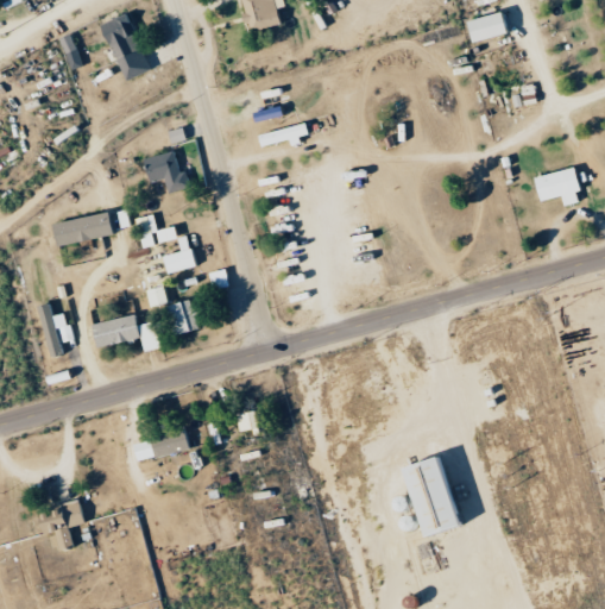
[(241,0),(250,32),(281,25),(275,0),(241,0)]
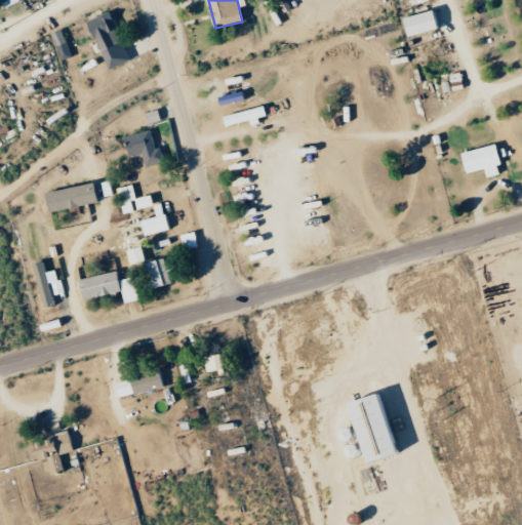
[(406,15),(409,35),(439,31),(436,11),(406,15)]
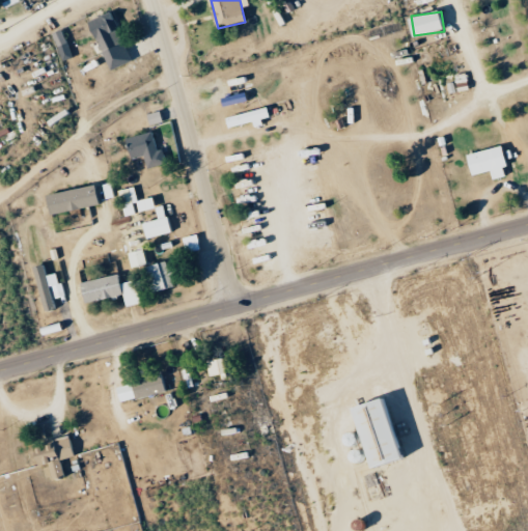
[(98,52),(120,45),(111,12),(88,20),(98,52)]
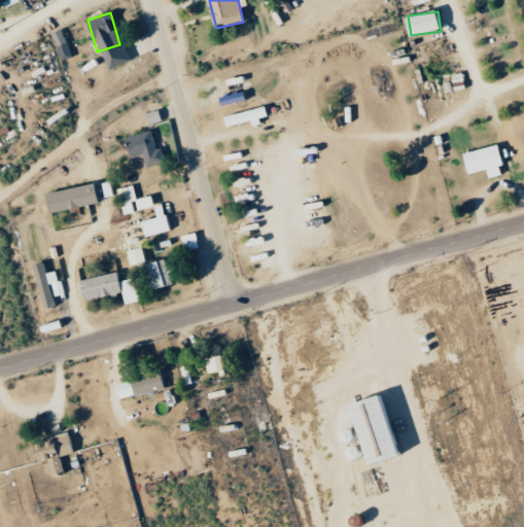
[(50,34),(56,45),(64,42),(59,30),(50,34)]
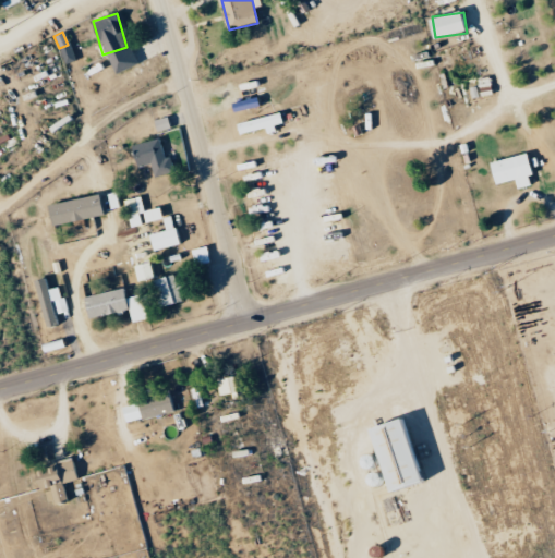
[(137,65),(130,46),(107,55),(115,73),(137,65)]
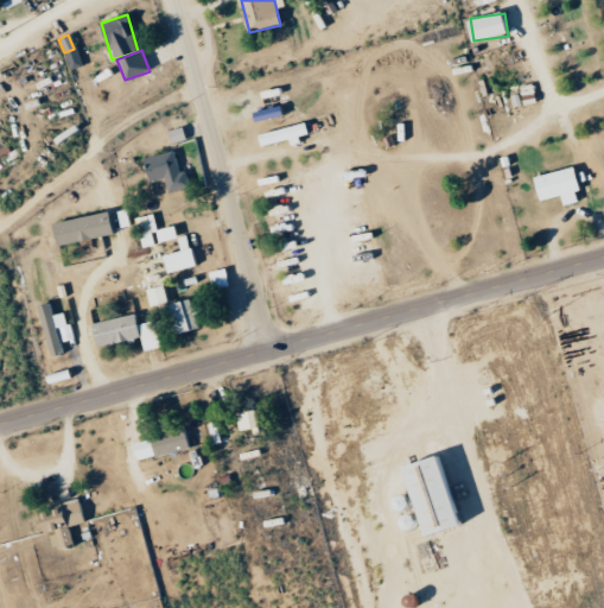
[(302,143),(299,137),(309,134),(306,122),(259,134),(261,146),(290,139),(291,145),(302,143)]
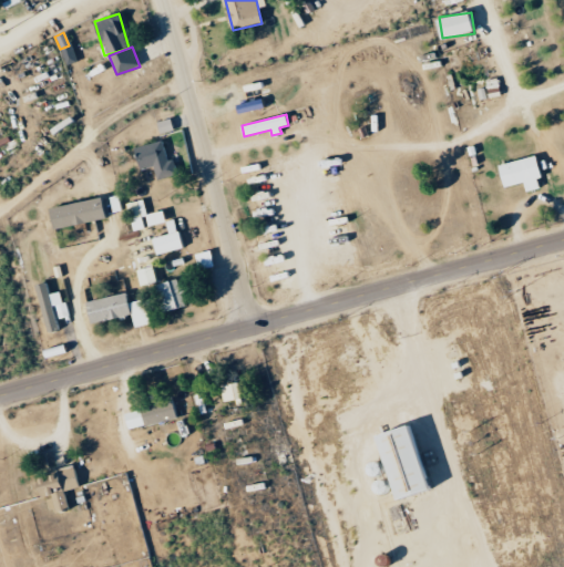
[(173,130),(170,119),(156,122),(160,133),(173,130)]
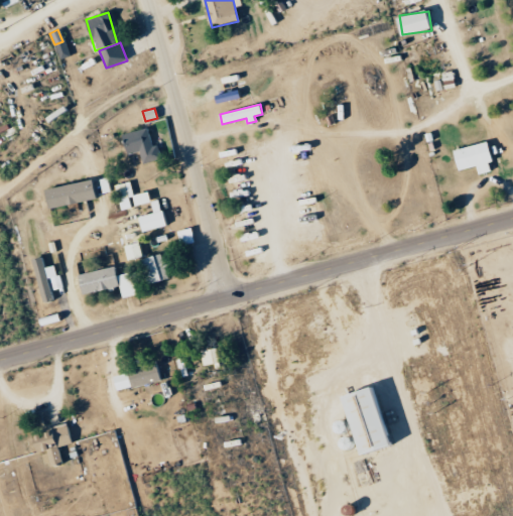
[(125,155),(138,151),(142,164),(160,158),(156,145),(152,146),(147,128),(120,136),(125,155)]
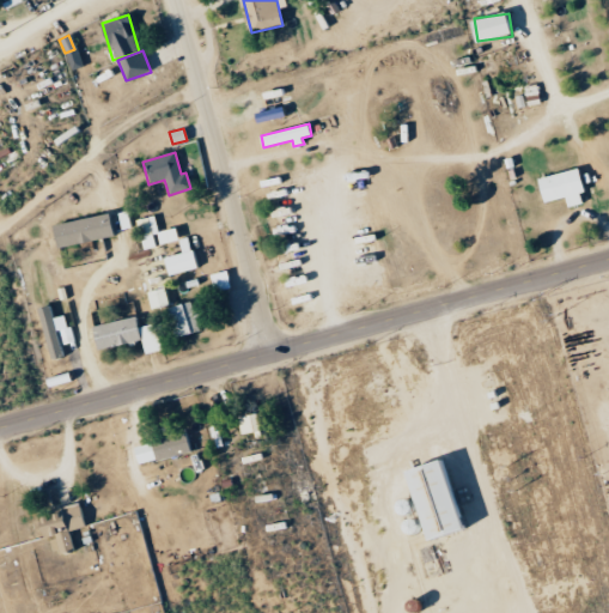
[(584,194),(580,170),(540,176),(543,201),(584,194)]
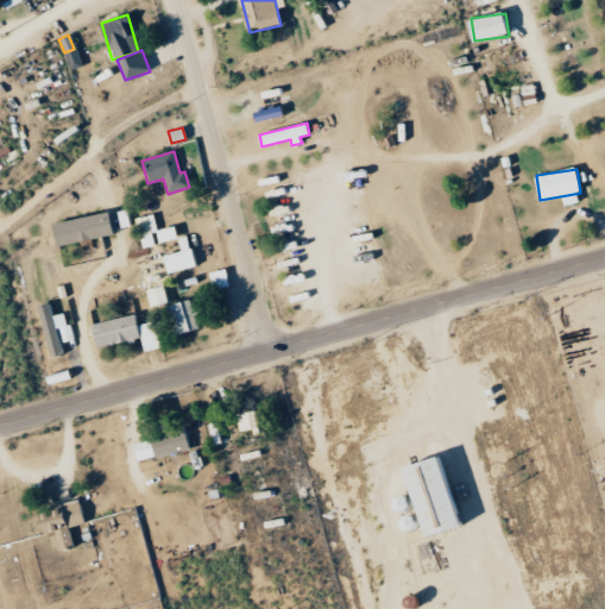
[(58,246),(114,234),(109,212),(54,224),(58,246)]
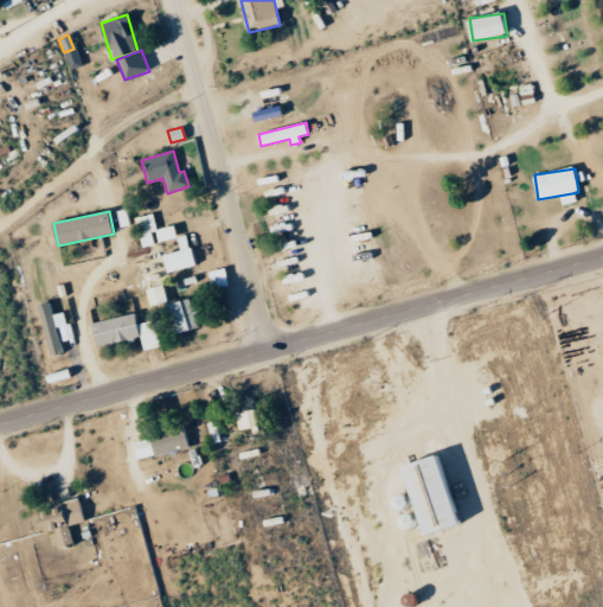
[(155,231),(152,213),(134,217),(140,247),(152,244),(149,232),(155,231)]
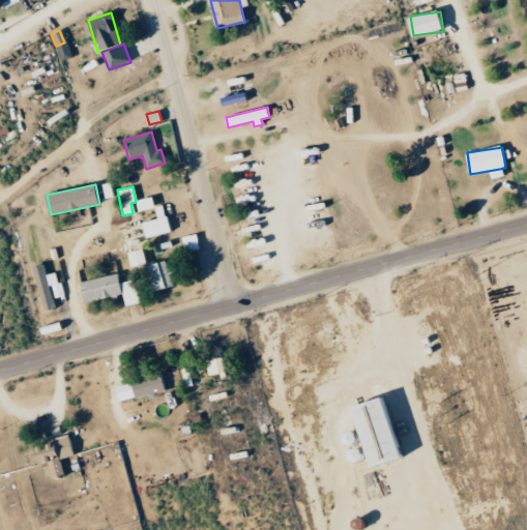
[(138,211),(154,208),(152,198),(136,201),(138,211)]
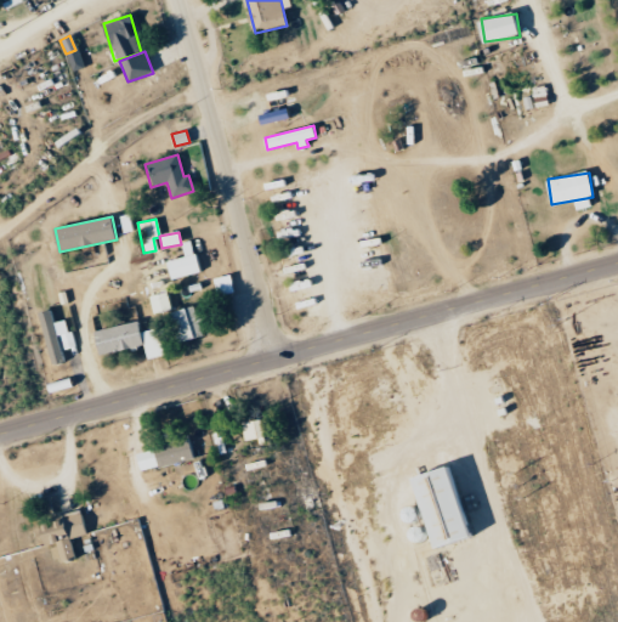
[(180,243),(183,258),(166,261),(170,280),(198,273),(192,241),(180,243)]
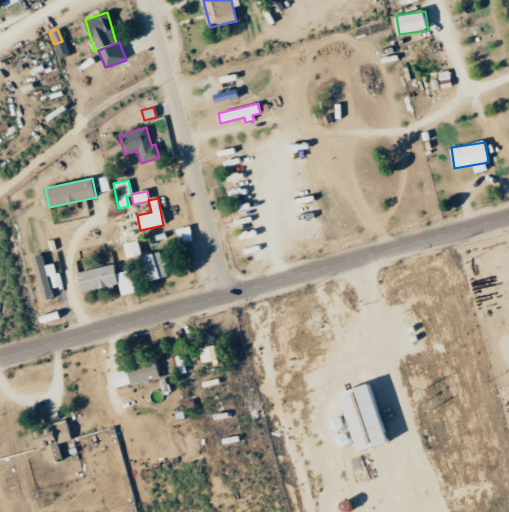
[(175,229),(177,244),(191,241),(189,227),(175,229)]
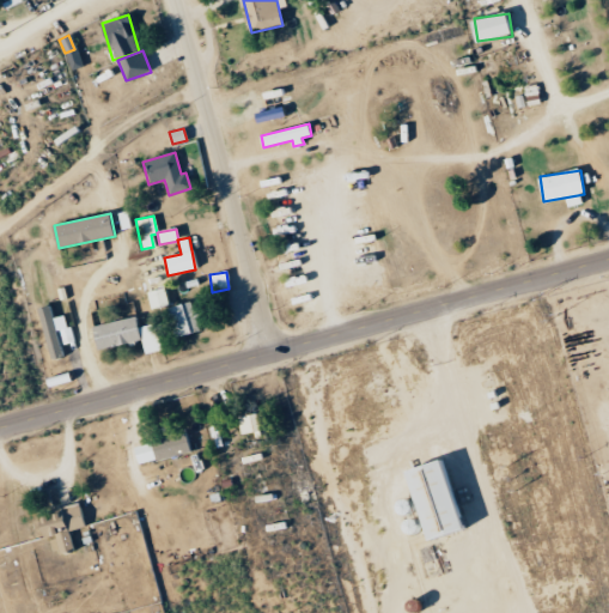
[(169,305),(165,287),(147,292),(151,310),(169,305)]
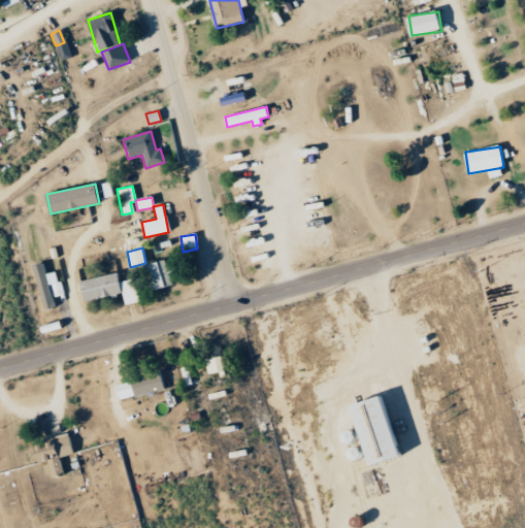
[(165,259),(142,266),(151,292),(173,285),(165,259)]
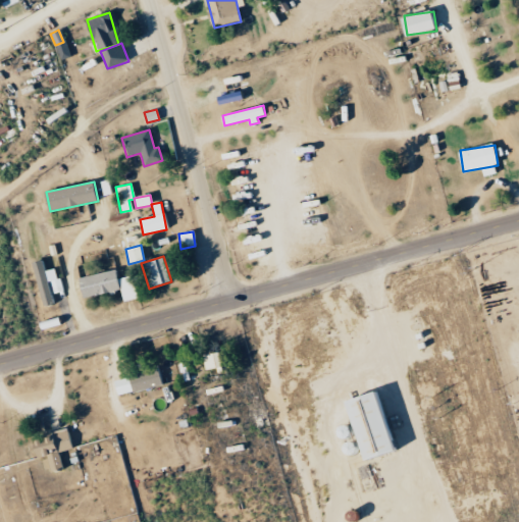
[(44,270),(42,260),(32,263),(42,307),(53,304),(51,294),(60,292),(55,268),(44,270)]
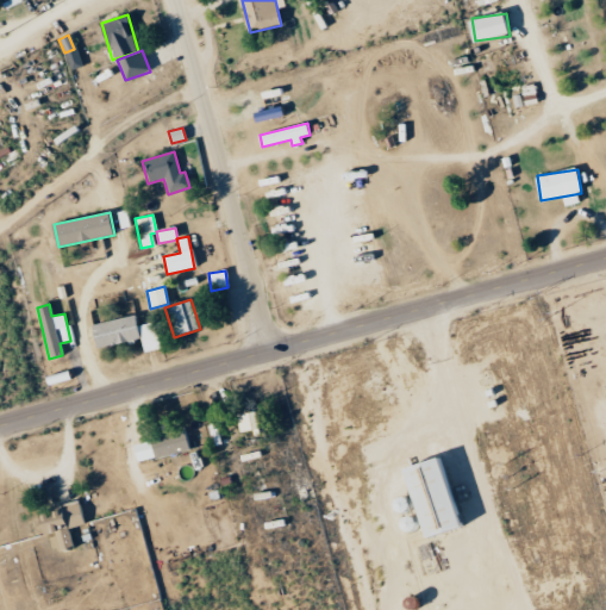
[(92,324),(97,348),(142,340),(144,353),(161,349),(155,322),(138,325),(137,316),(92,324)]
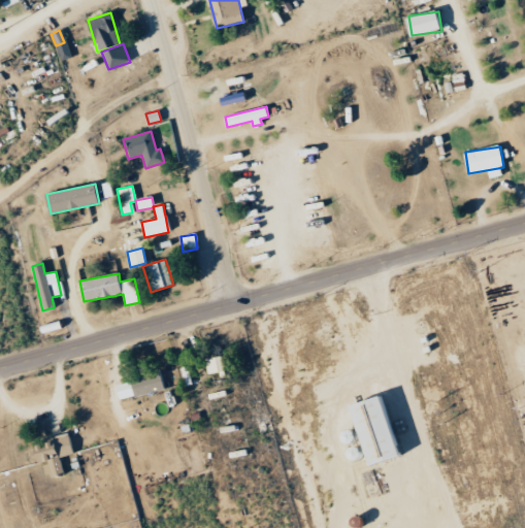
[(204,358),(206,375),(224,374),(222,357),(204,358)]
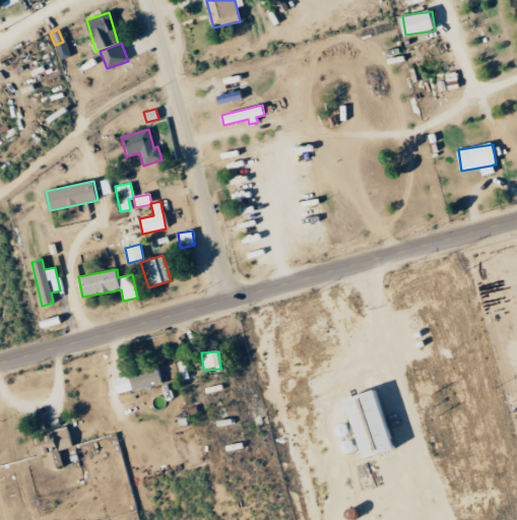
[(117,394),(160,384),(156,366),(139,370),(140,372),(114,378),(117,394)]
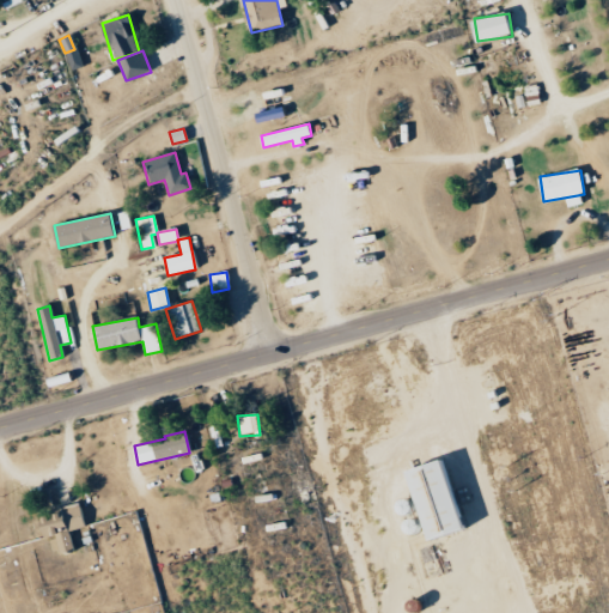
[(469,530),(449,461),(412,472),(420,498),(401,504),(405,516),(424,511),(426,519),(412,523),(415,536),(427,532),(431,542),(469,530)]
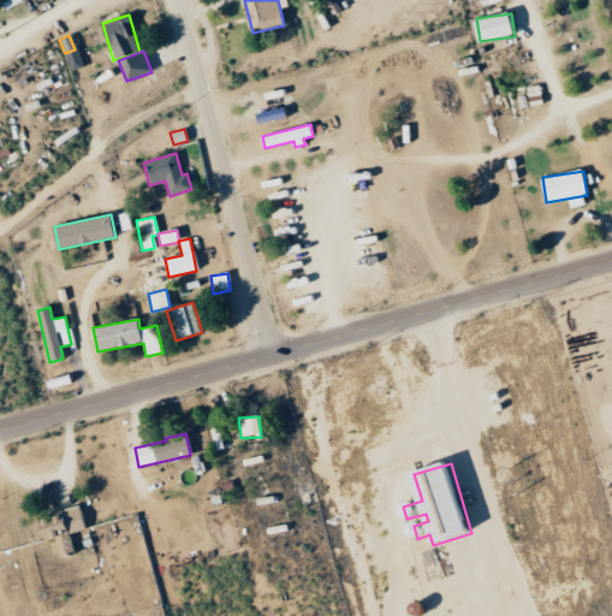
[(84,531),(81,508),(37,516),(43,543),(49,542),(52,557),(73,554),(69,533),(84,531)]
